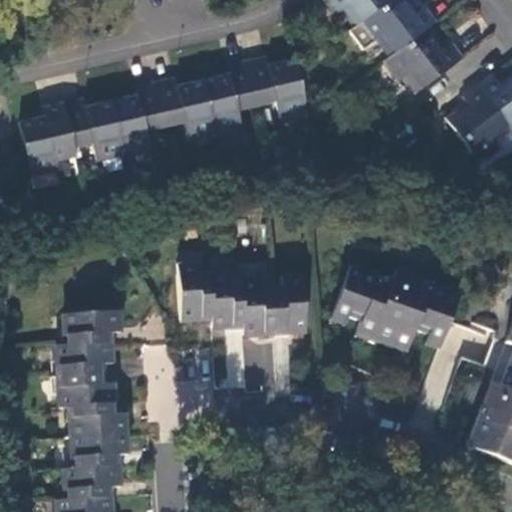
[(329,0),(339,13),(345,8),(358,25),(393,0),(329,0)]
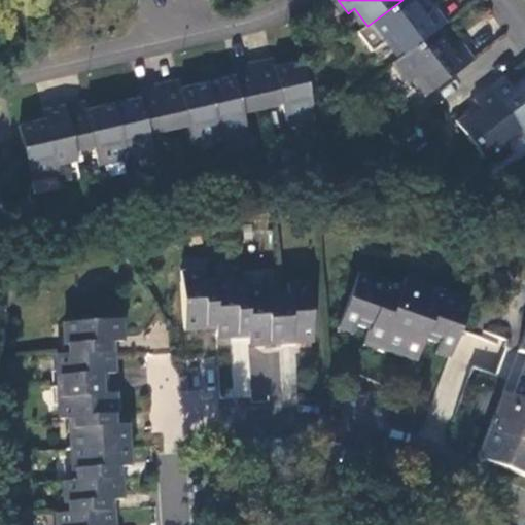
[(449,24),(439,9),(424,20),(421,15),(426,12),(417,0),(403,0),(368,26),(359,32),(374,51),(386,42),(385,41),(391,37),(406,56),(439,31),(449,24)]
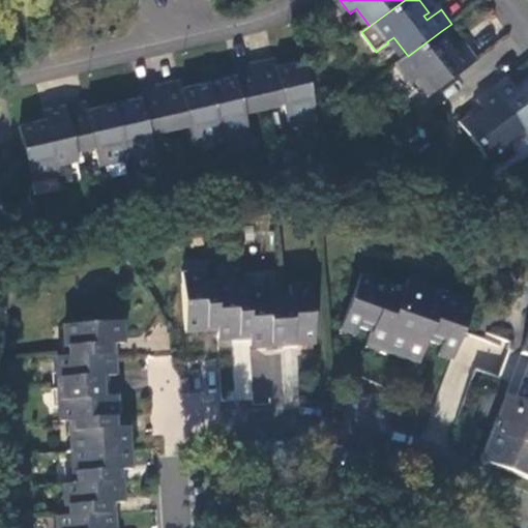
[(434,92),(477,61),(477,60),(467,46),(452,55),(450,51),(455,48),(441,31),(408,56),(401,61),(414,81),(421,75),(434,92)]
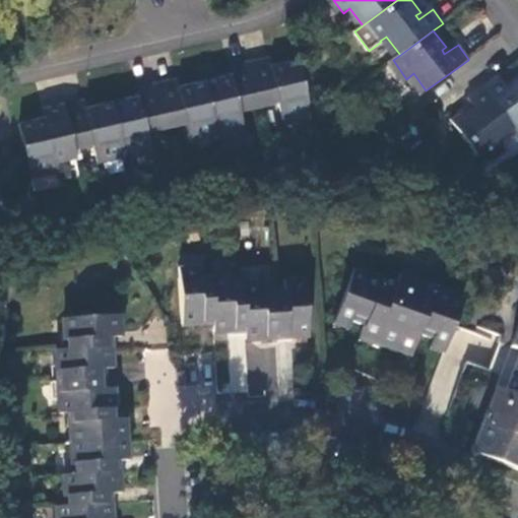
[(48,117),(22,123),(22,125),(35,178),(61,172),(60,164),(78,158),(75,148),(94,144),(99,163),(152,150),(149,132),(187,124),(191,141),(246,128),(243,111),(280,103),(284,119),(313,113),(301,60),(275,66),(273,57),(249,62),(232,66),(234,75),(182,86),(180,78),(138,87),(140,96),(113,103),(88,108),(86,99),(46,108),(48,117)]
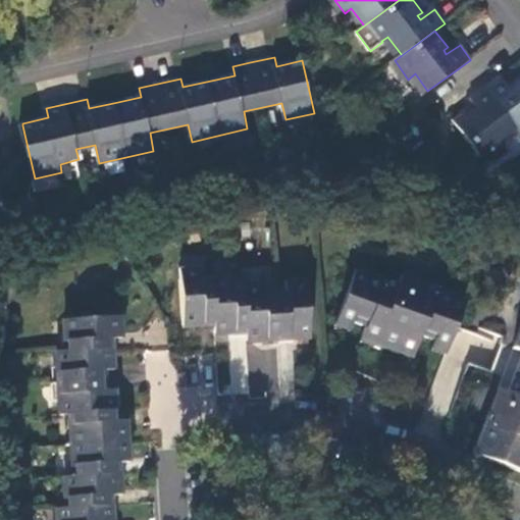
[(519,74),(512,81),(516,87),(511,90),(501,75),(486,86),(519,130),(519,74)]
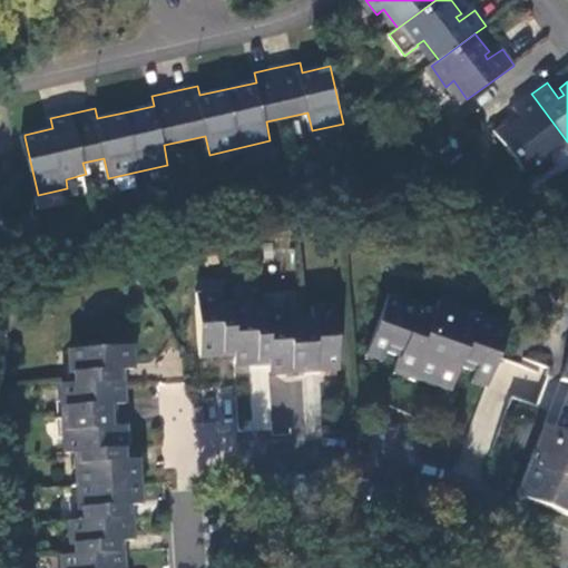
[(548,157),(567,144),(567,142),(531,94),(515,106),(526,121),(521,126),(518,120),(497,135),(531,180),(554,165),(548,157)]
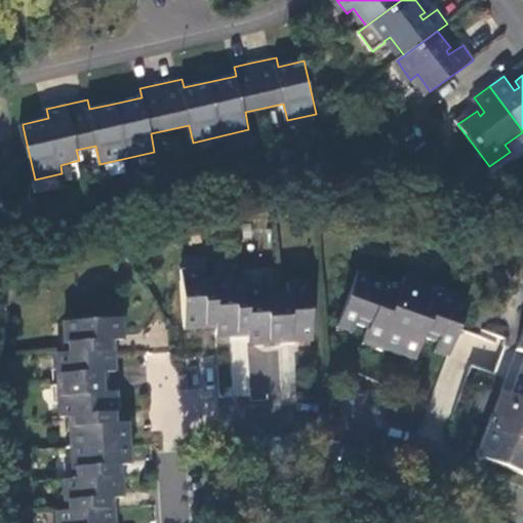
[(217,322),(214,278),(205,279),(204,268),(183,269),(186,323),(217,322)]
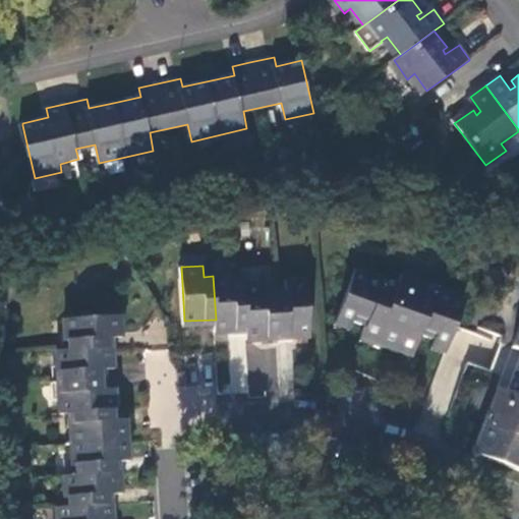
[(399,284),(358,269),(343,315),(348,318),(354,320),(361,323),(355,338),(362,341),(365,332),(378,337),(376,343),(407,354),(414,331),(423,334),(435,339),(450,344),(457,326),(451,324),(461,295),(404,273),(399,284)]
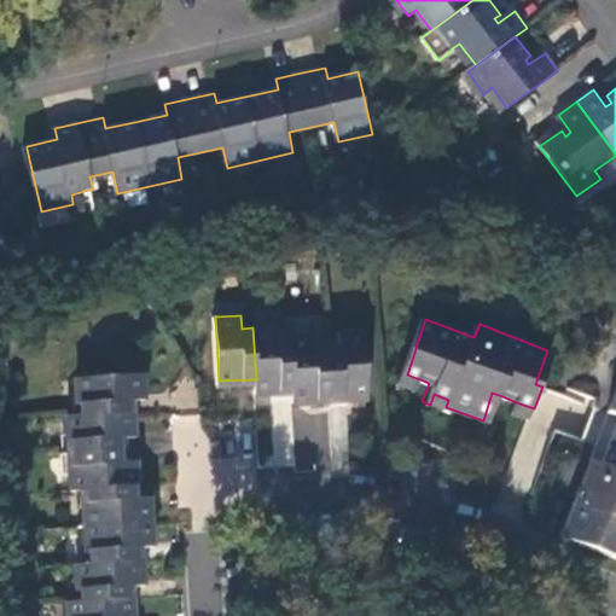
[(277,326),(253,327),(256,379),(256,389),(294,387),(290,336),(278,337),(277,326)]
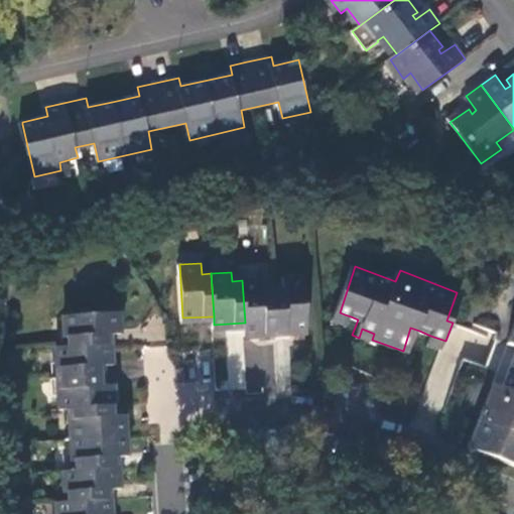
[(284,287),(274,288),(277,332),(308,329),(304,276),(283,277),(284,287)]
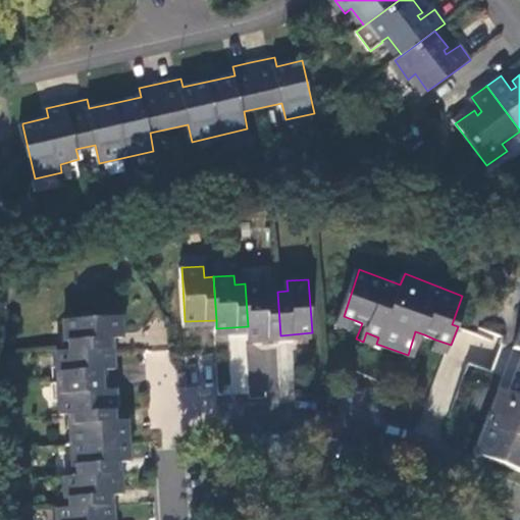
[(280,335),(277,292),(266,292),(265,281),(245,283),(248,326),(248,338),(280,335)]
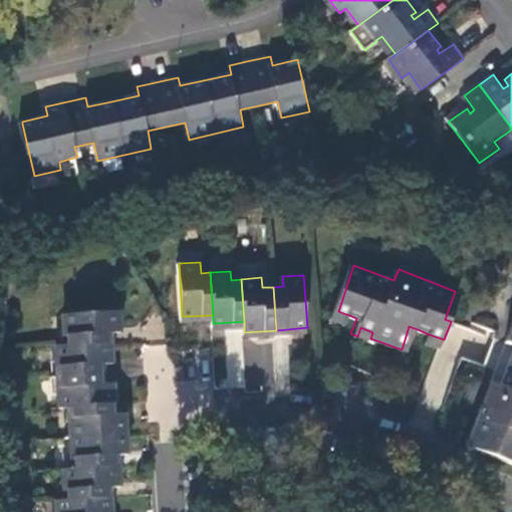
[(445,319),(451,321),(461,293),(455,291),(445,319)]
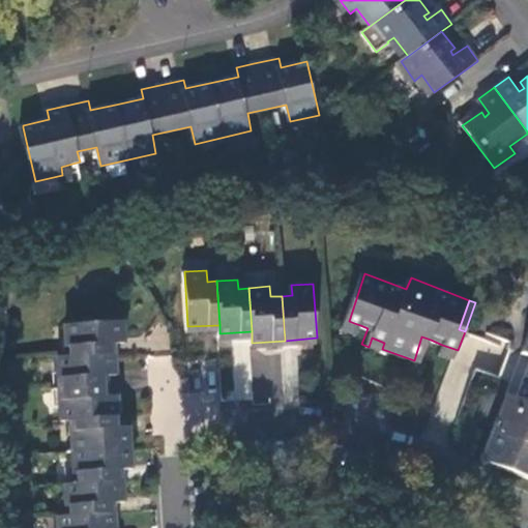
[(118,352),(127,352),(125,319),(67,323),(69,355),(106,353),(118,352)]
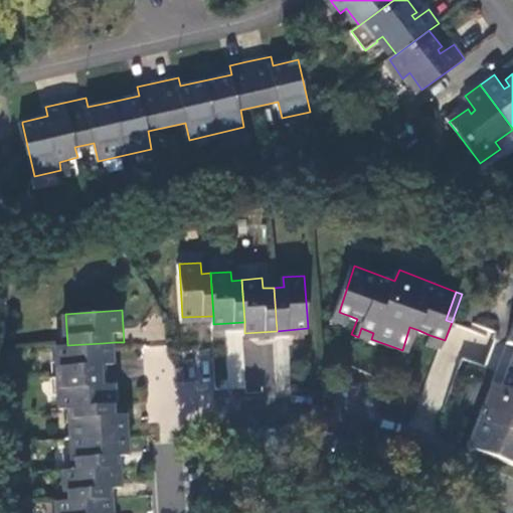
[(339,312),(335,321),(339,323),(344,314),(339,312)]
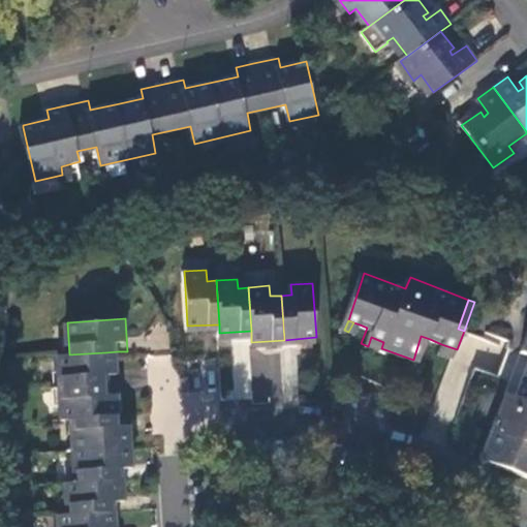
[(353,322),(348,332),(355,334),(360,324),(353,322)]
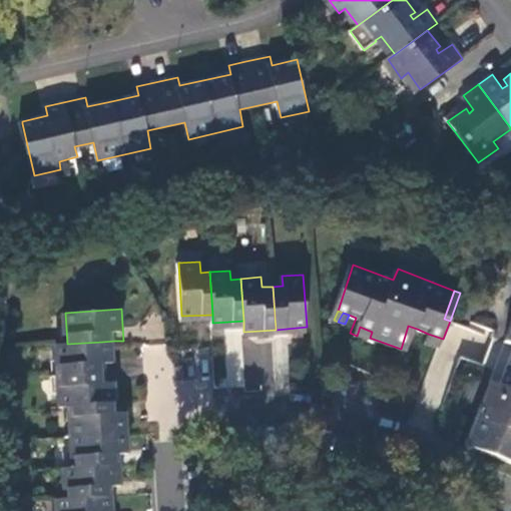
[(408,326),(401,349),(408,352),(417,329),(408,326)]
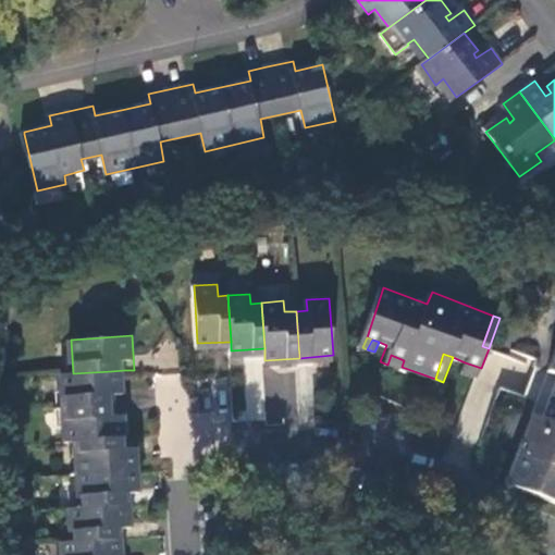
[(391,355),(387,365),(401,369),(402,367),(404,360),(391,355)]
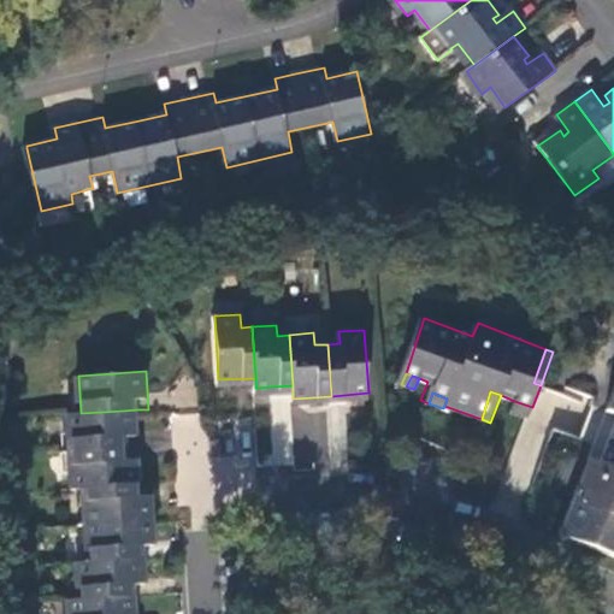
[(613,399),(609,411),(613,412),(613,432),(602,462),(591,458),(561,533),(613,554),(613,399)]
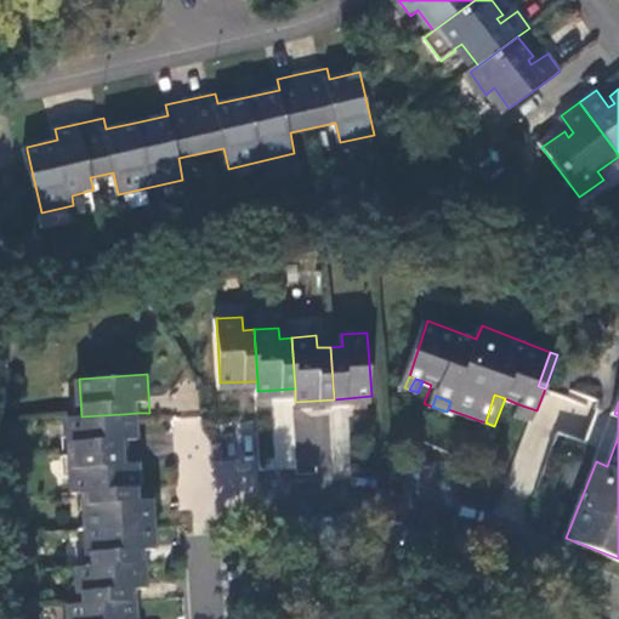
[(518,404),(514,415),(522,420),(532,422),(537,410),(518,404)]
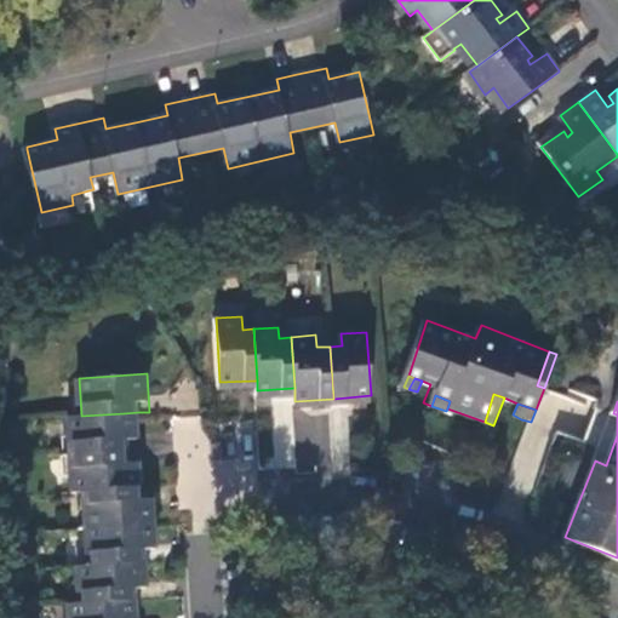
[(138,412),(124,413),(126,439),(139,439),(138,412)]
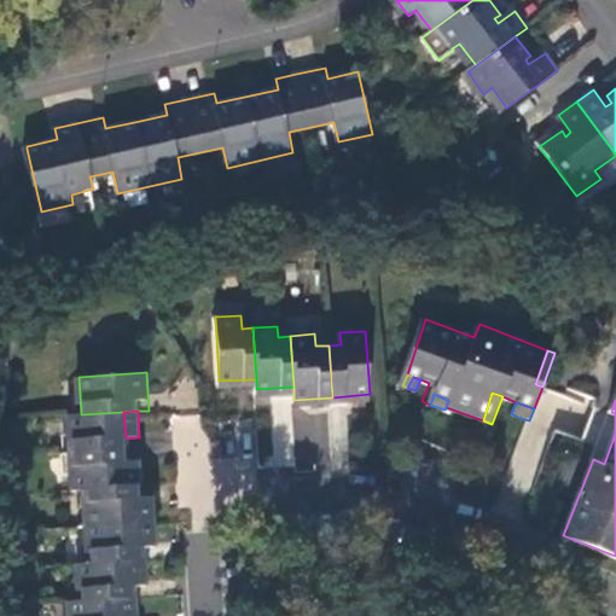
[(81,414),(71,414),(73,452),(126,449),(126,437),(123,412),(81,414)]
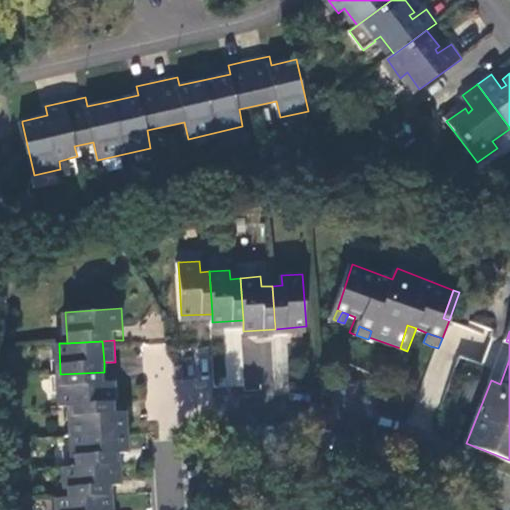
[(104,372),(60,374),(62,405),(71,405),(106,403),(105,383),(104,372)]
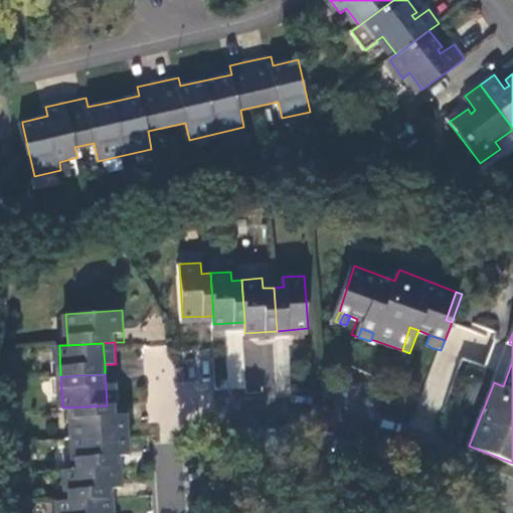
[(117,384),(106,385),(107,405),(118,404),(117,384)]
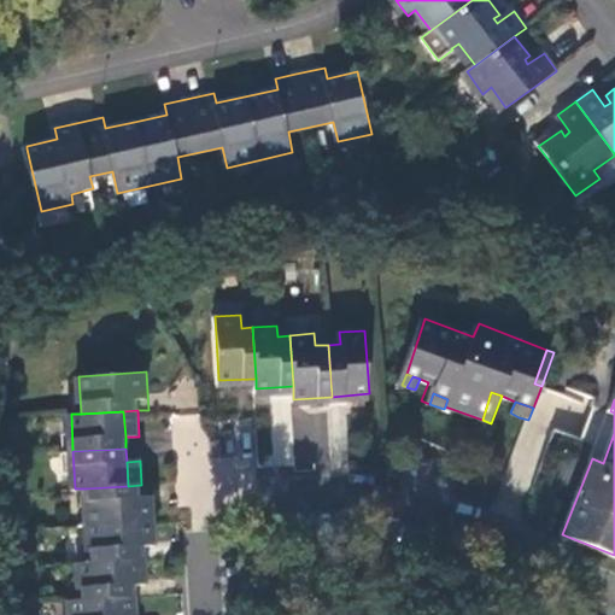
[(86,488),(88,525),(142,521),(141,497),(141,485),(128,486),(86,488)]
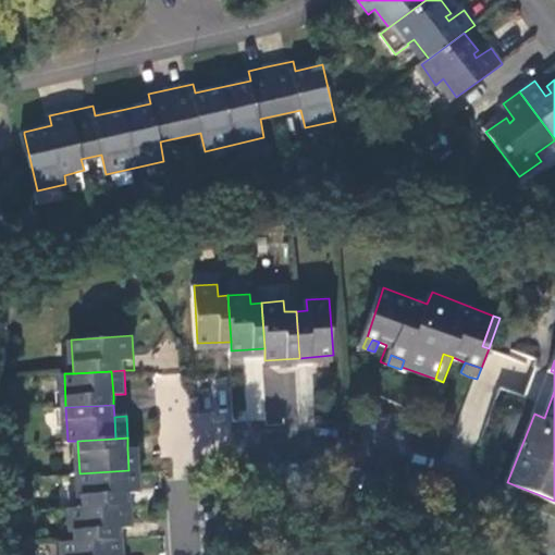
[(128,470),(139,469),(138,448),(127,448),(128,470)]
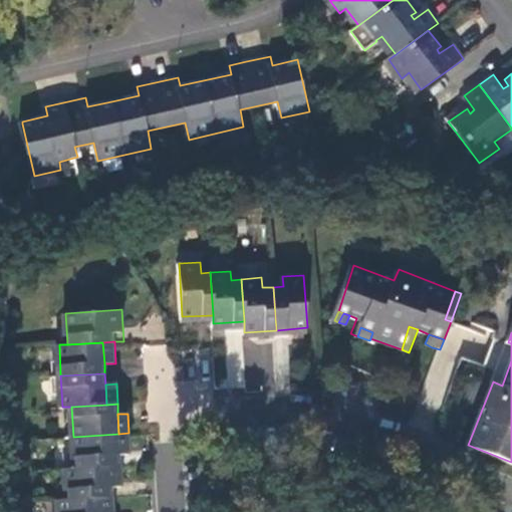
[(131,454),(129,433),(118,434),(119,454),(131,454)]
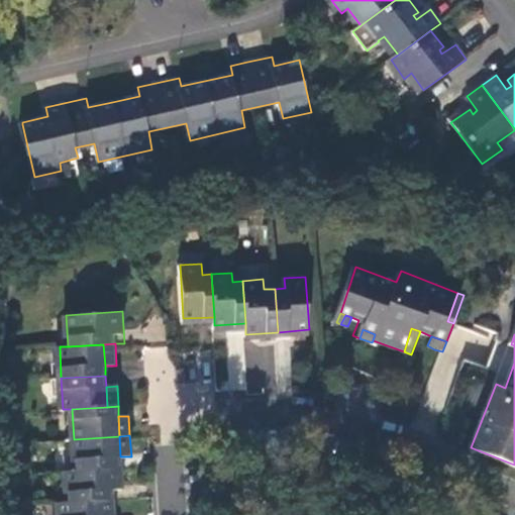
[(119,436),(74,439),(77,470),(112,468),(121,468),(120,456),(119,436)]
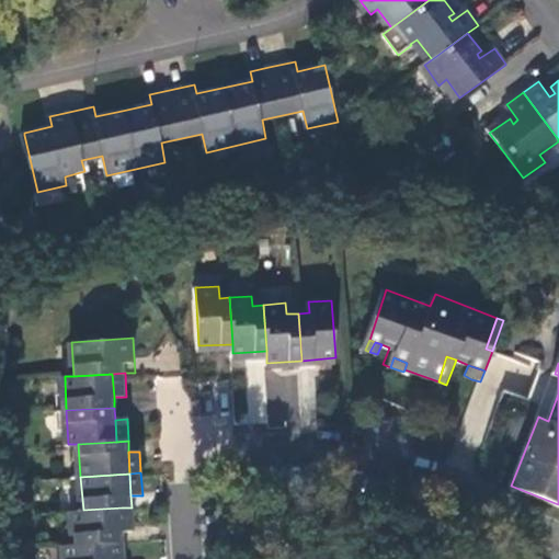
[(83,510),(72,511),(75,544),(112,542),(123,540),(122,529),(122,508),(83,510)]
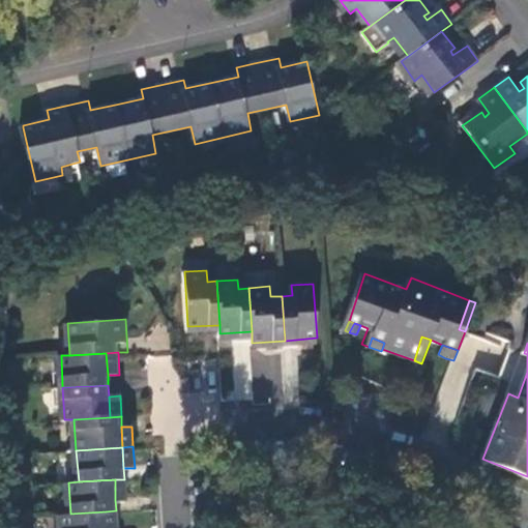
[(125,499),(124,479),(115,479),(115,500),(125,499)]
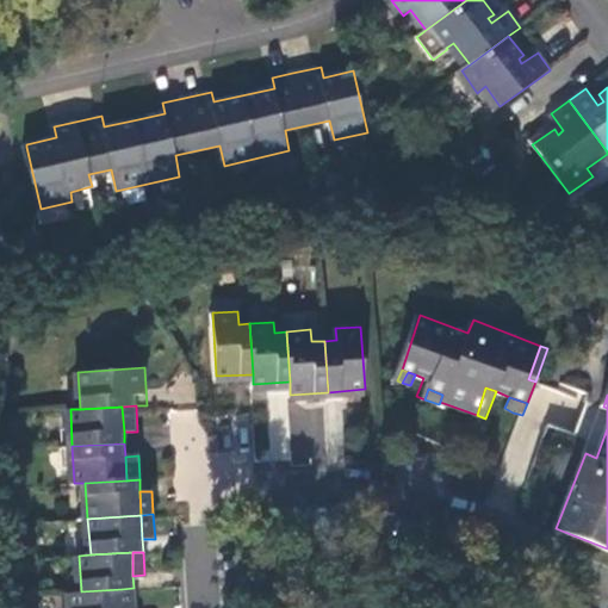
[(134,607),(134,588),(122,589),(122,607),(134,607)]
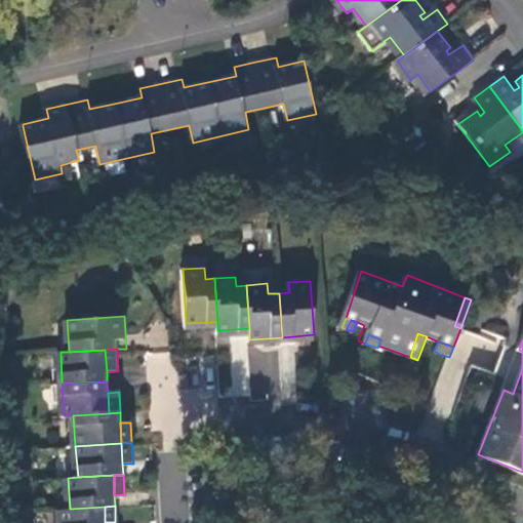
[(70,509),(61,510),(61,522),(105,522),(105,507),(70,509)]
